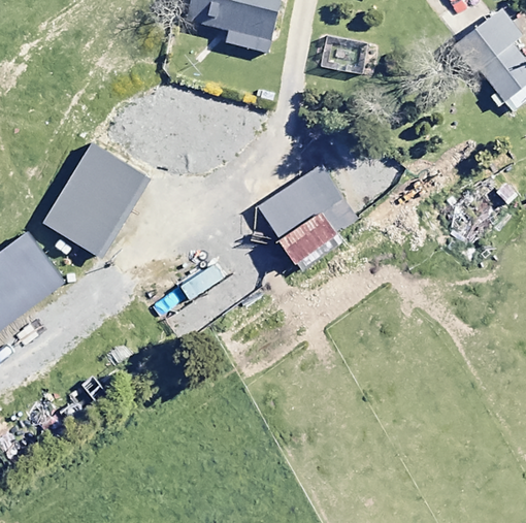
[(189,0),(186,19),(227,28),(224,40),(261,48),(273,0),(189,0)]
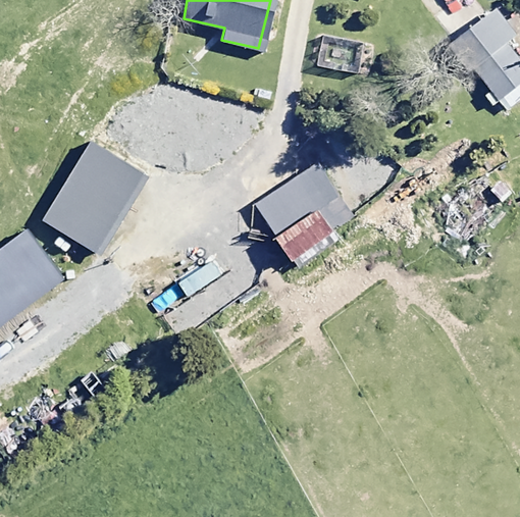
[(513,38),(492,10),(450,43),(500,109),(519,94),(519,57),(508,42),(513,38)]
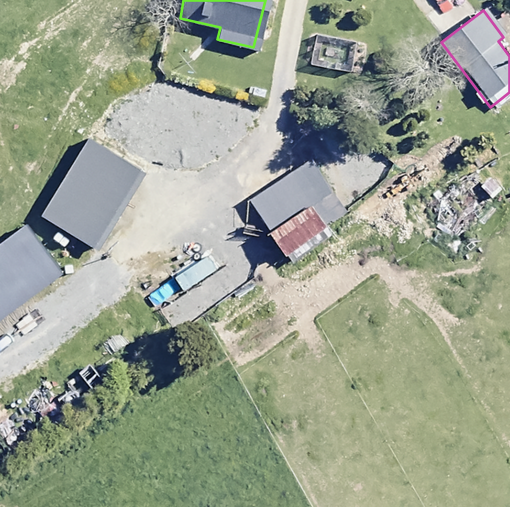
[(361,42),(311,35),(307,61),(358,68),(361,42)]
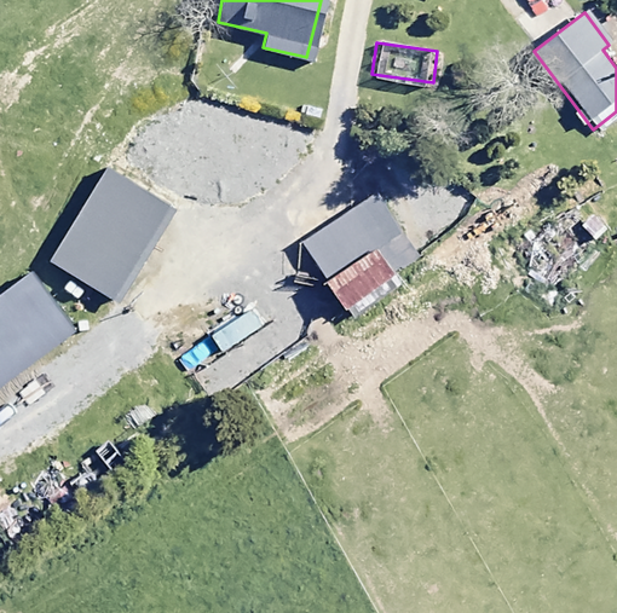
[(173,209),(105,168),(50,260),(116,300),(173,209)]
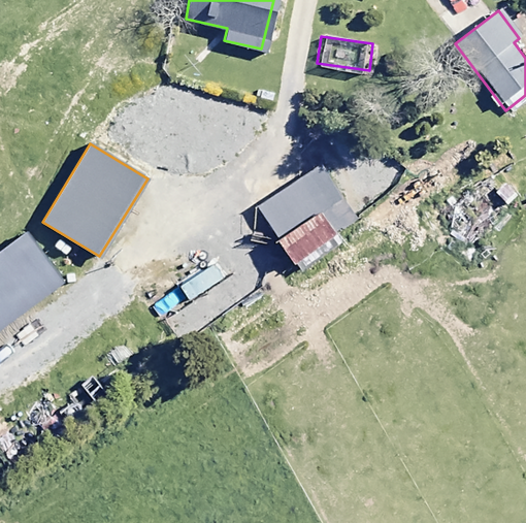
[(359,224),(319,162),(256,203),(295,264),(359,224)]
